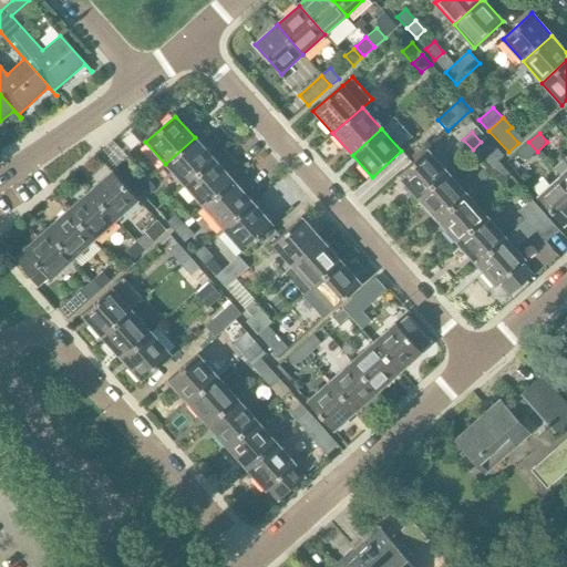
[(214,160),(195,137),(165,164),(184,186),(214,160)]
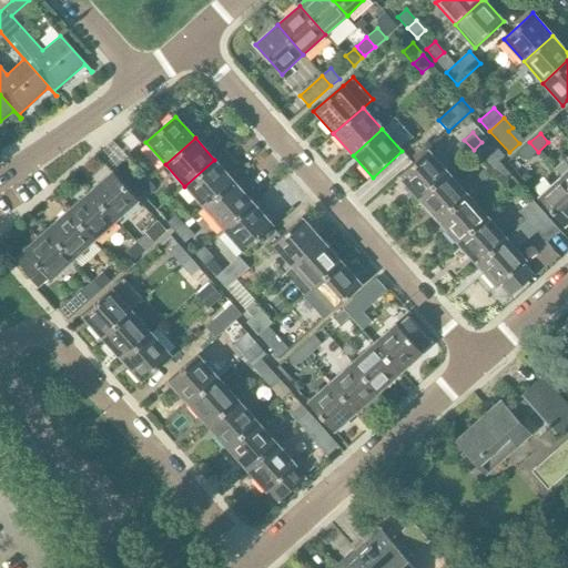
[(519,152),(528,161),(538,152),(529,142),(519,152)]
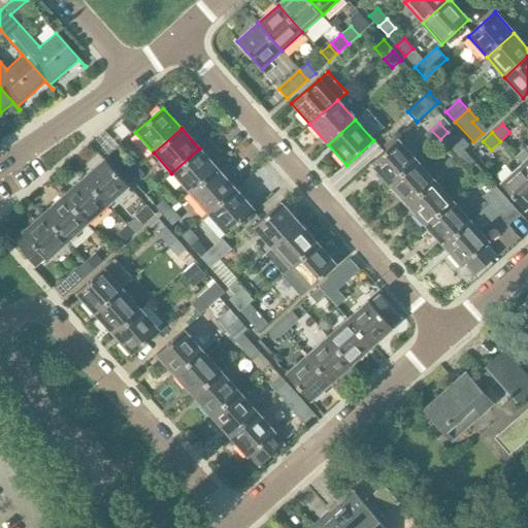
[(462,137),(449,150),(458,161),(466,153),(464,151),(469,145),(462,137)]
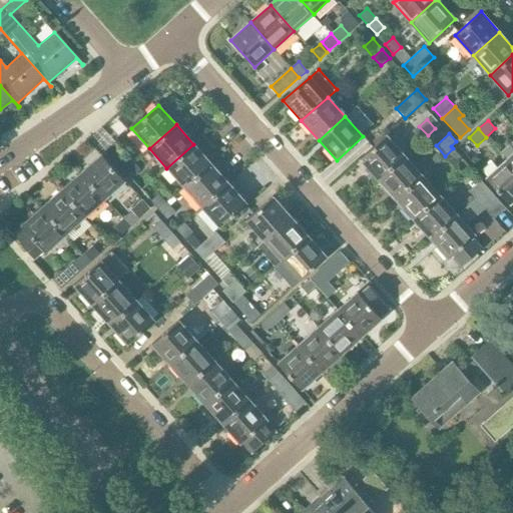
[(378,179),(405,156),(386,136),(360,159),(378,179)]
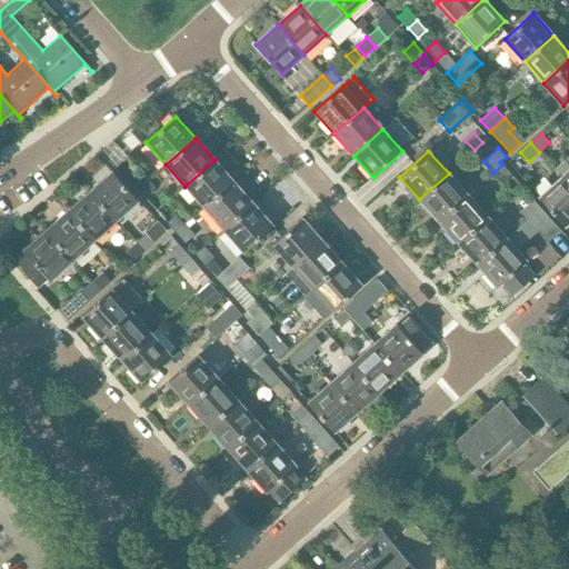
[(137,190),(147,181),(127,158),(123,161),(117,167),(137,190)]
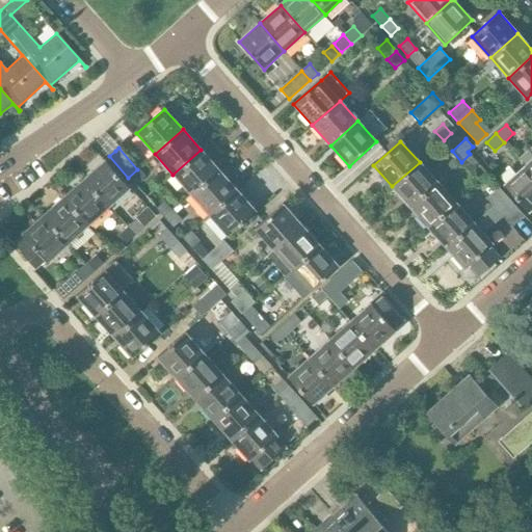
[(219,170),(201,150),(173,175),(191,194),(219,170)]
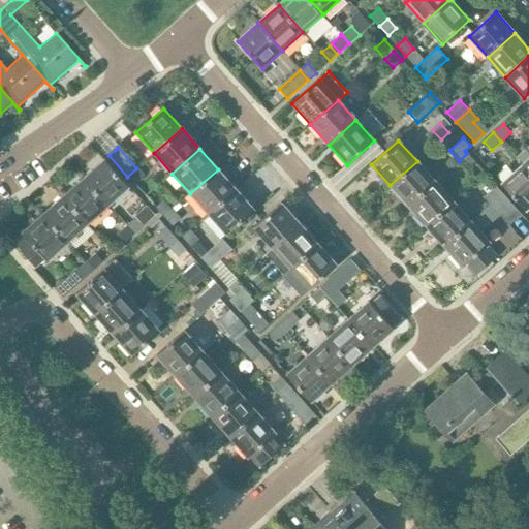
[(467,169),(475,162),(467,153),(459,161),(467,169)]
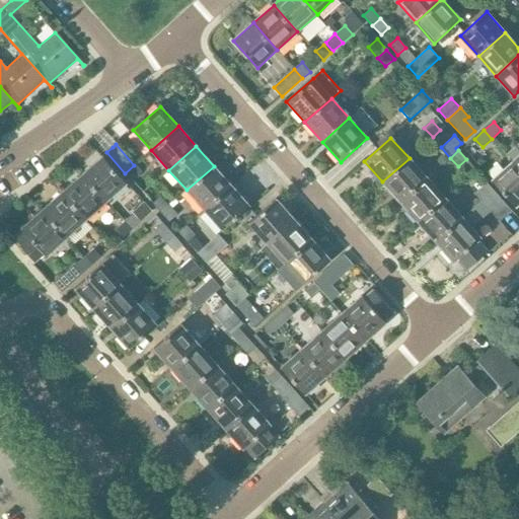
[(82,173),(105,202),(126,183),(102,155),(82,173)]
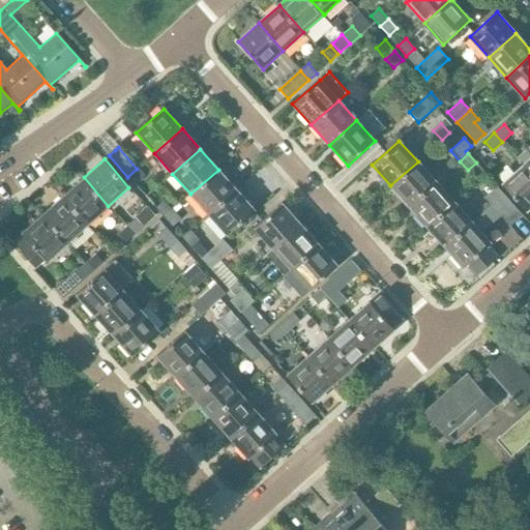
[(390,185),(409,206),(436,181),(418,162),(390,185)]
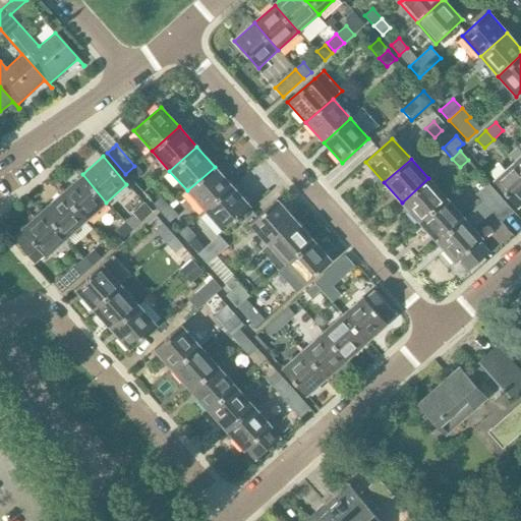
[(520,205),(520,169),(515,163),(495,180),(518,207),(520,205)]
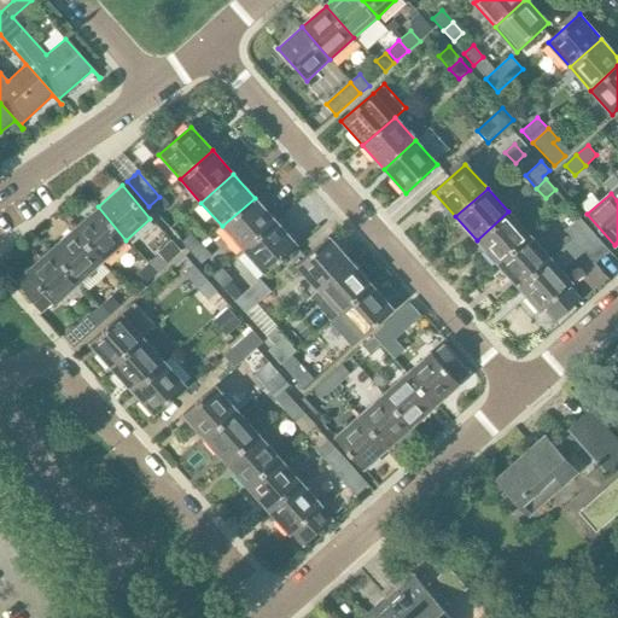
[(159,197),(149,207),(157,216),(168,205),(159,197)]
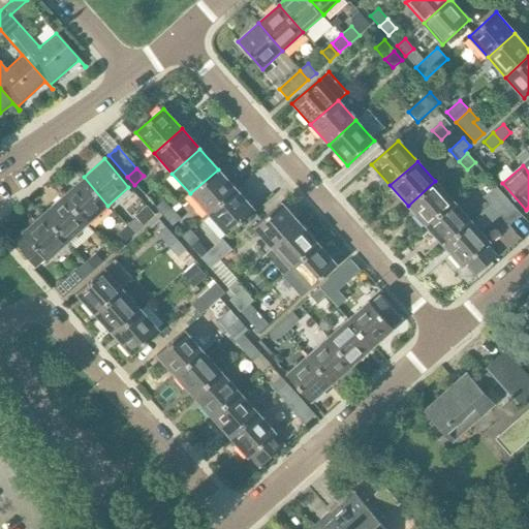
[(236,190),(218,169),(190,193),(208,214),(236,190)]
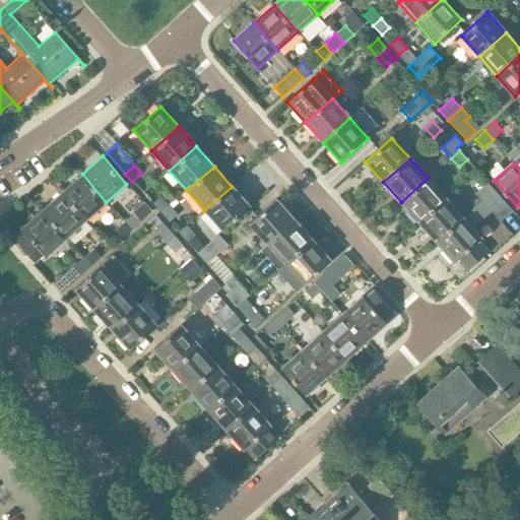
[(86,219),(106,202),(82,174),(62,192),(86,219)]
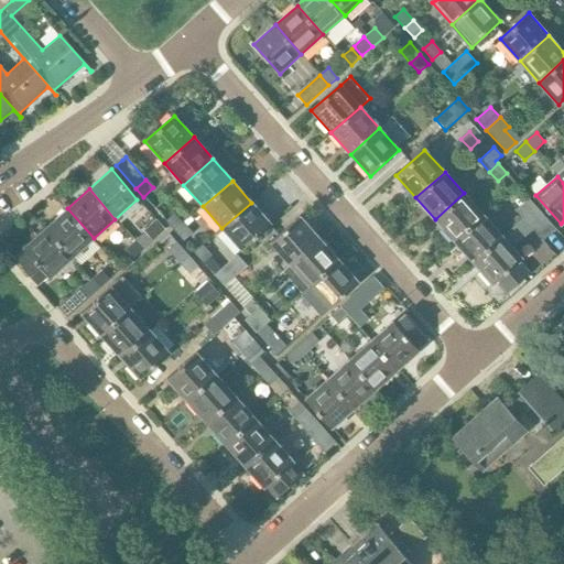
[(435,219),(455,241),(484,215),(464,193),(435,219)]
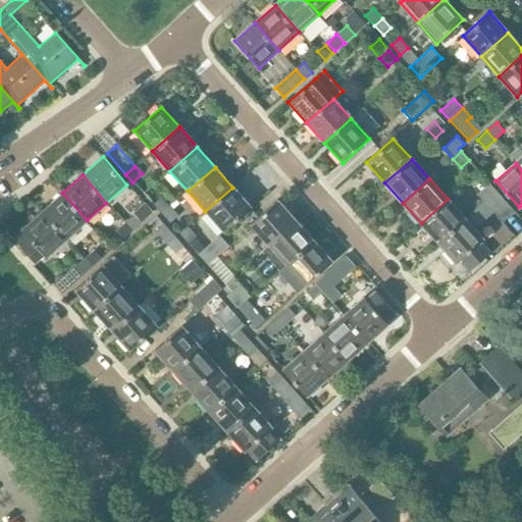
[(468,217),(496,192),(489,185),(477,195),(479,197),(474,202),(475,203),(466,211),(470,214),(467,216),(468,217)]
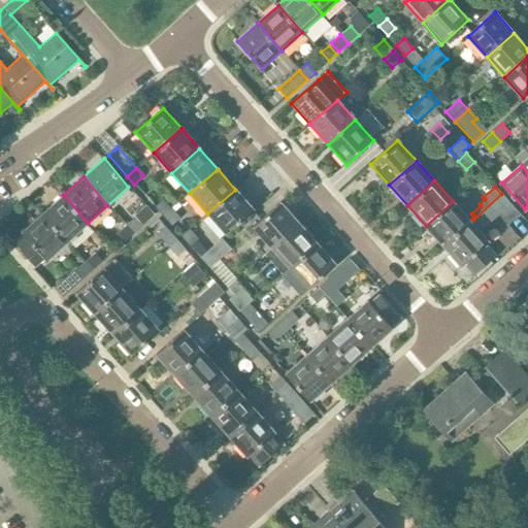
[(235,190),(207,213),(227,235),(255,210),(235,190)]
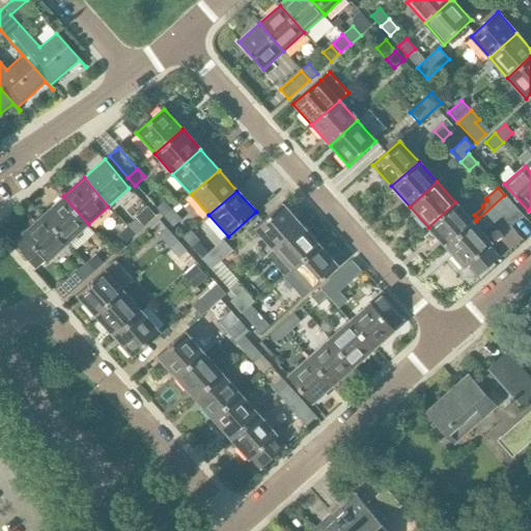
[(473,223),(446,248),(465,268),(468,266),(476,275),(497,255),(488,246),(492,244),(482,233),(502,216),(511,226),(523,216),(504,195),(476,221),(473,223)]
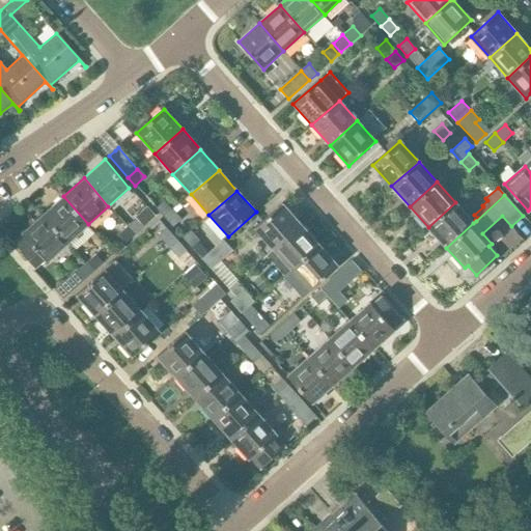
[(67,243),(88,224),(63,196),(44,215),(67,243)]
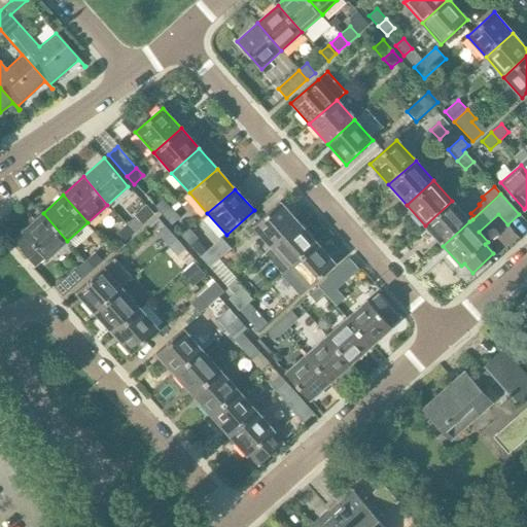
[(163,199),(154,207),(163,216),(171,208),(163,199)]
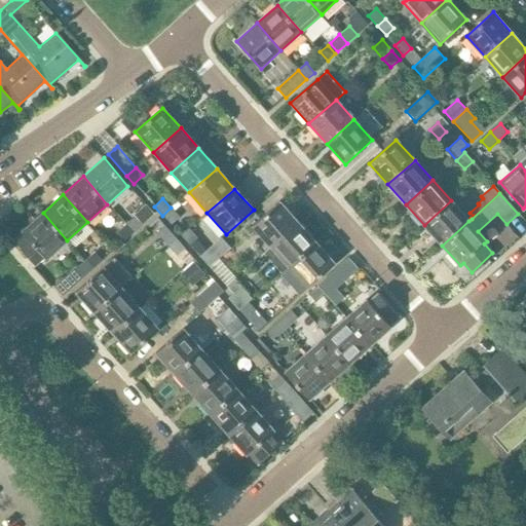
[(424,225),(442,246),(468,221),(451,200),(424,225)]
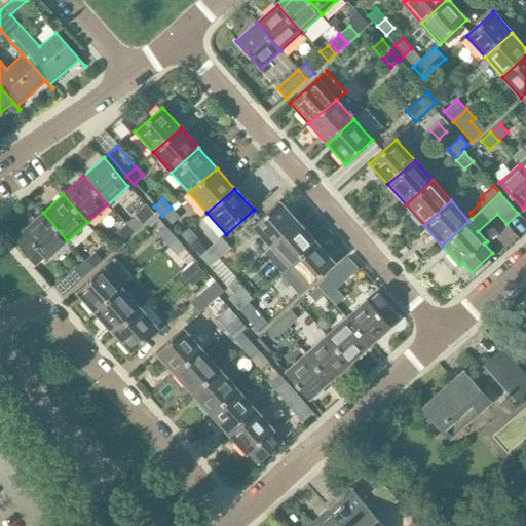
[(178,202),(171,208),(162,216),(172,225),(180,218),(174,211),(180,205),(178,202)]
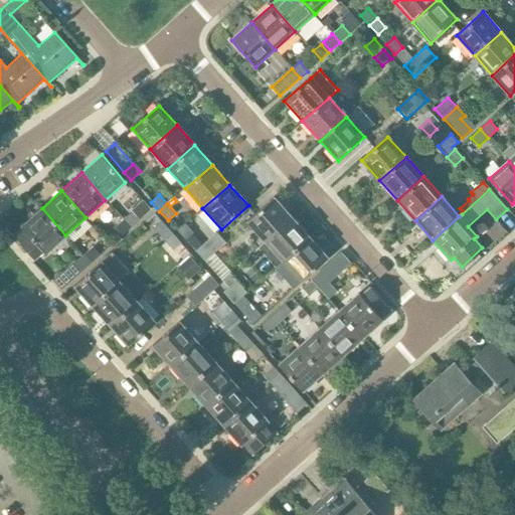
[(265,241),(292,218),(274,198),(247,222),(265,241)]
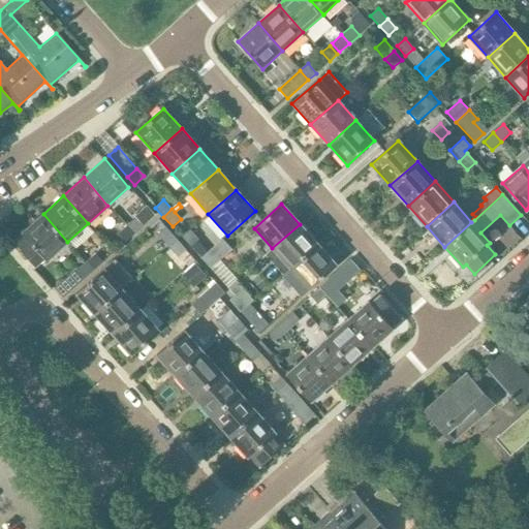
[(67,242),(43,214),(23,232),(13,242),(36,267),(45,258),(47,259),(67,242)]
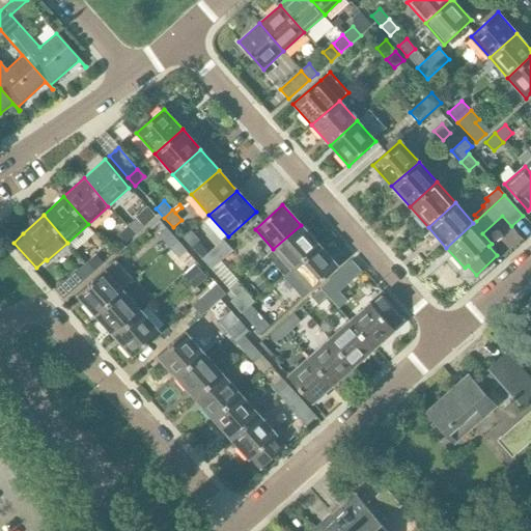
[(137,218),(127,227),(134,235),(144,226),(137,218)]
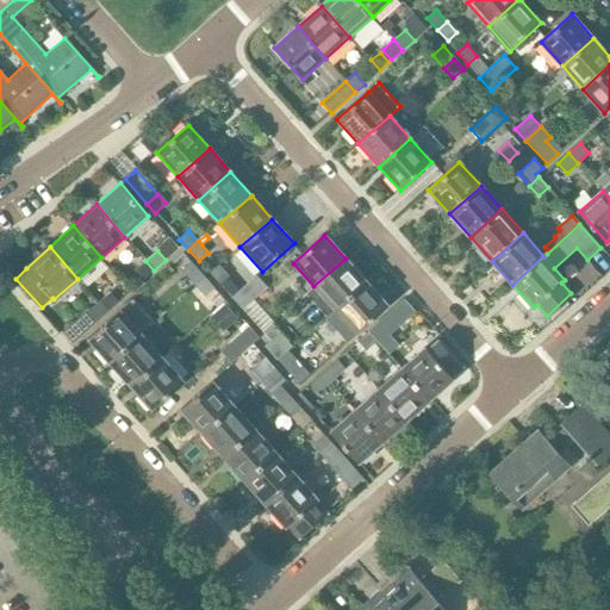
[(313,286),(305,293),(327,317),(335,310),(366,282),(346,259),(313,286)]
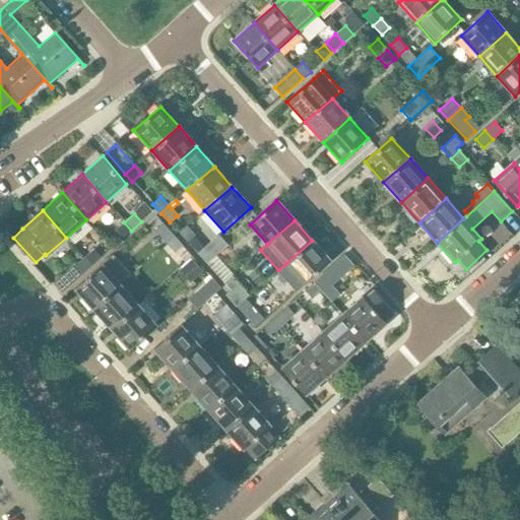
[(121,225),(116,231),(123,238),(128,234),(131,231),(124,222),(121,225)]
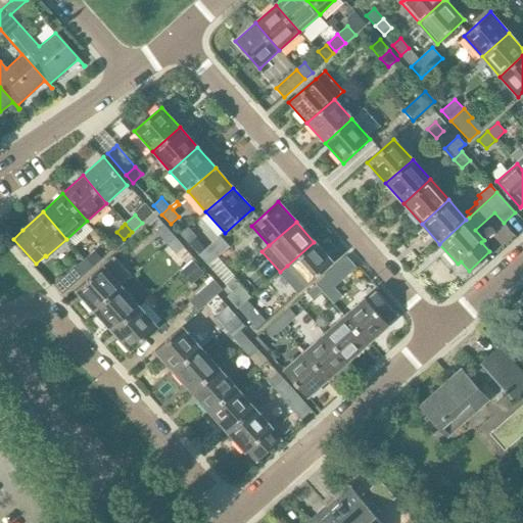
[(163,225),(155,232),(168,245),(176,238),(163,225)]
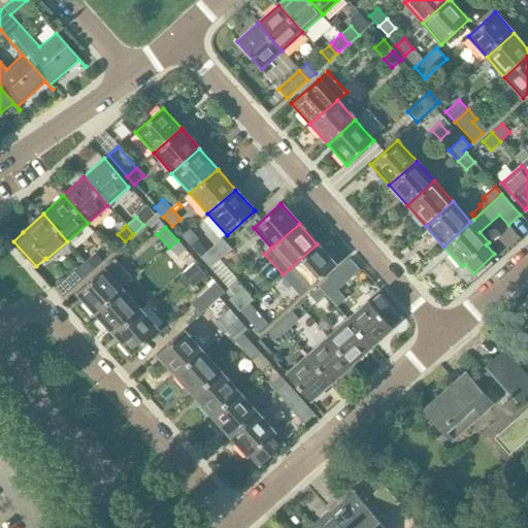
[(198,238),(190,229),(182,236),(190,245),(198,238)]
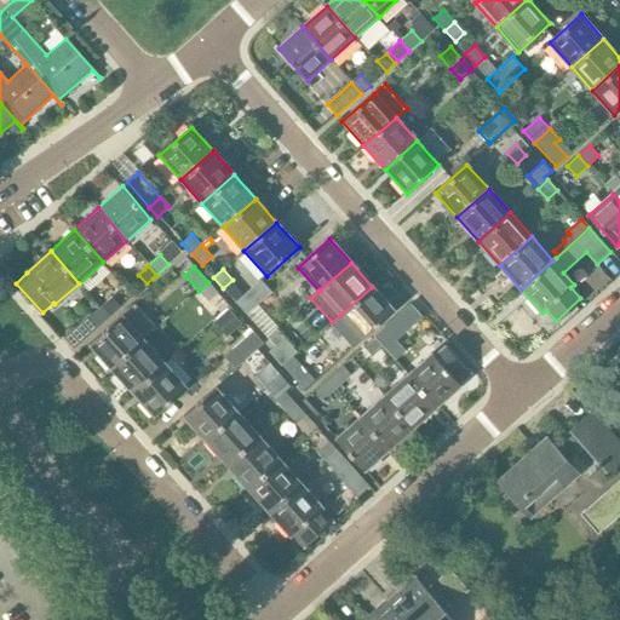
[(262,279),(235,303),(247,315),(273,291),(262,279)]
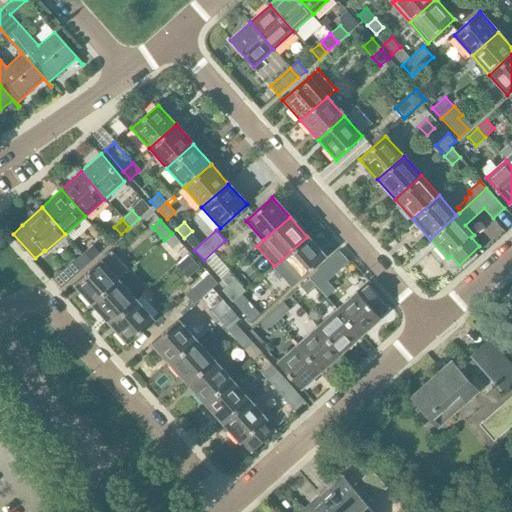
[(172,249),(180,242),(172,233),(164,240),(172,249)]
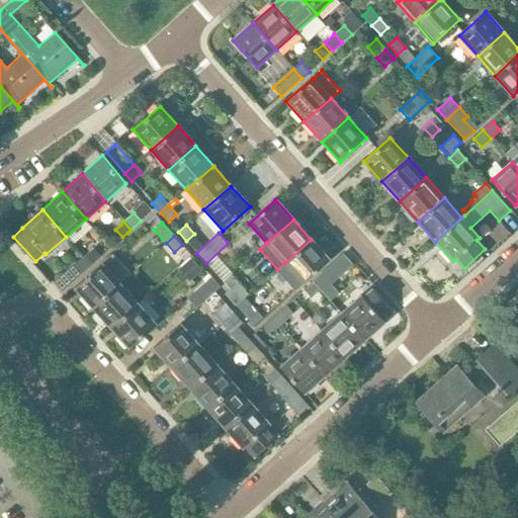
[(311,240),(284,263),(277,269),(295,290),(329,260),(311,240)]
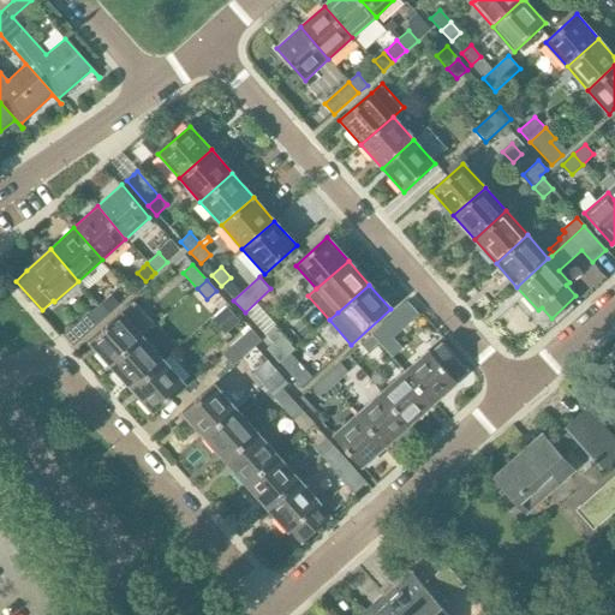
[(120,304),(111,294),(100,304),(108,315),(120,304)]
